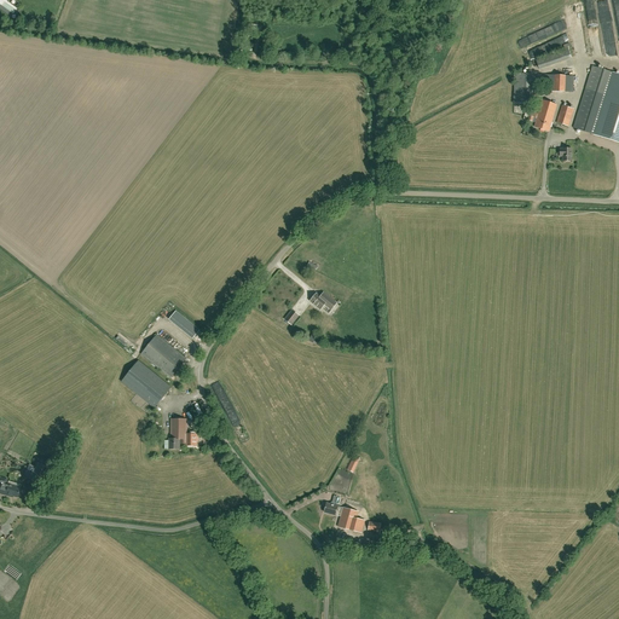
[(525,46),(568,29),(566,21),(521,38),(525,46)]
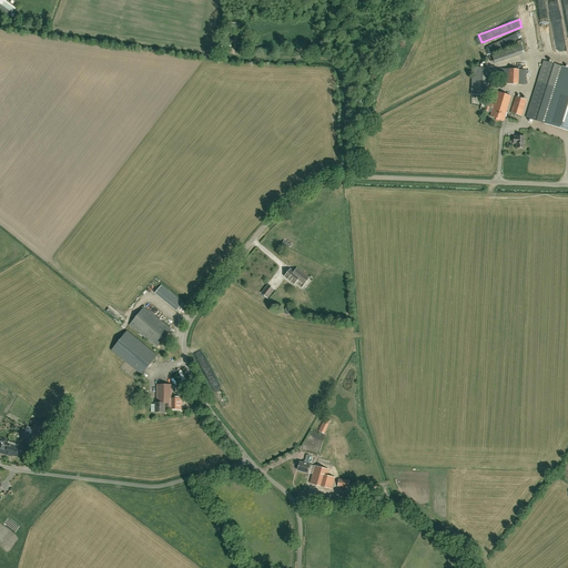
[(504,46),(523,38),(519,31),(500,39),(504,46)]
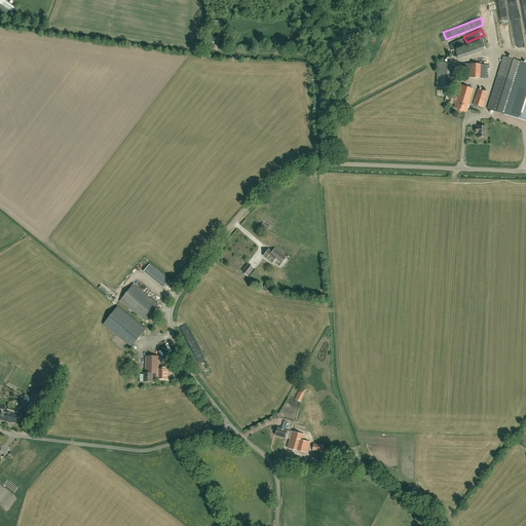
[(458,59),(486,50),(483,39),(485,38),(484,36),(478,38),(479,42),(455,48),(458,59)]
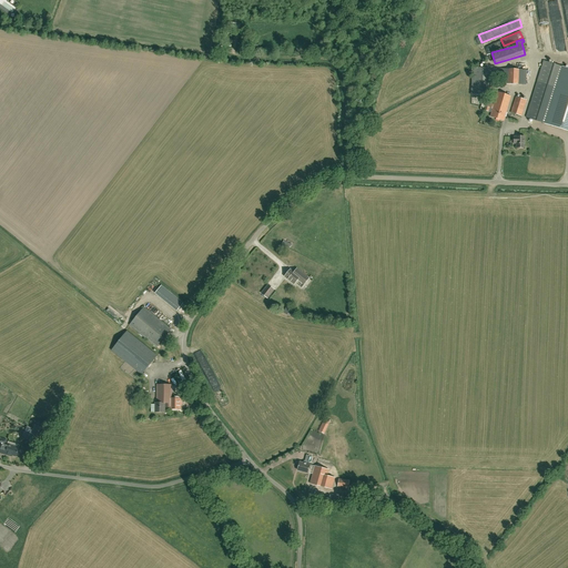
[(567,68),(566,68),(544,60),(538,81),(526,118),(547,124),(567,131),(567,68)]
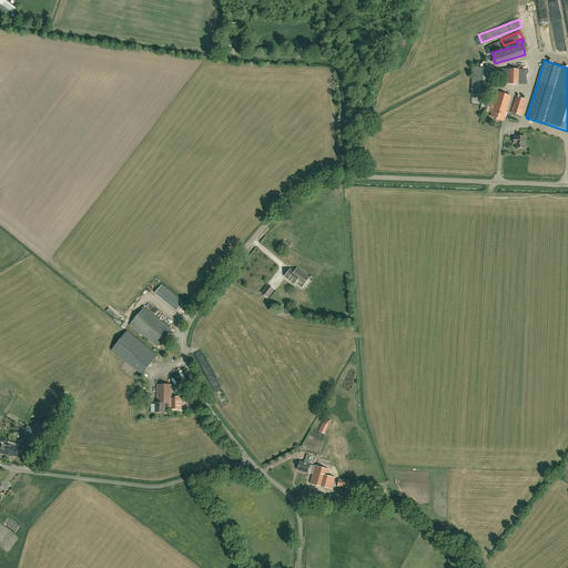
[(473,68),(472,95),(489,95),(490,68),(473,68)]
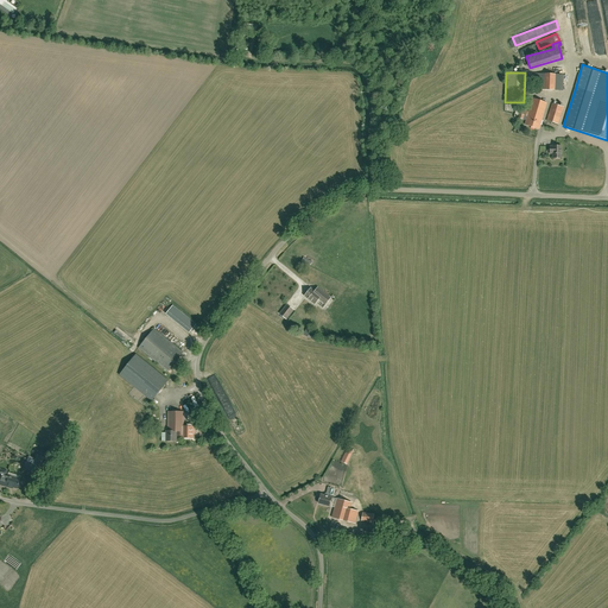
[(563,75),(537,74),(536,89),(563,90),(563,75)]
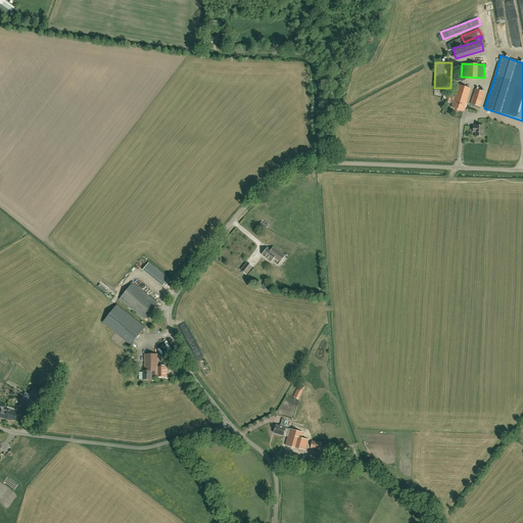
[(457,91),(453,103),(452,107),(464,111),(471,89),(455,84),(453,90),(457,91)]
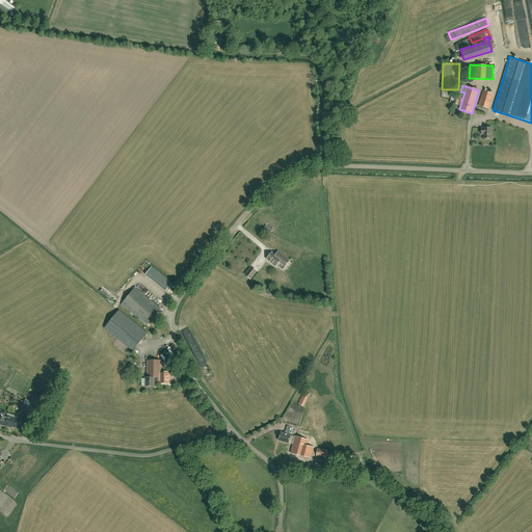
[(488,109),(493,94),(483,90),(478,106),(488,109)]
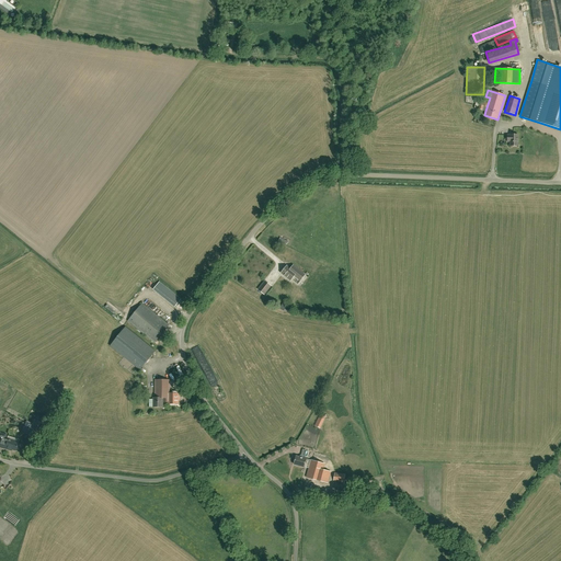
[(478,110),(485,111),(487,100),(477,99),(474,109),(478,109),(478,110)]
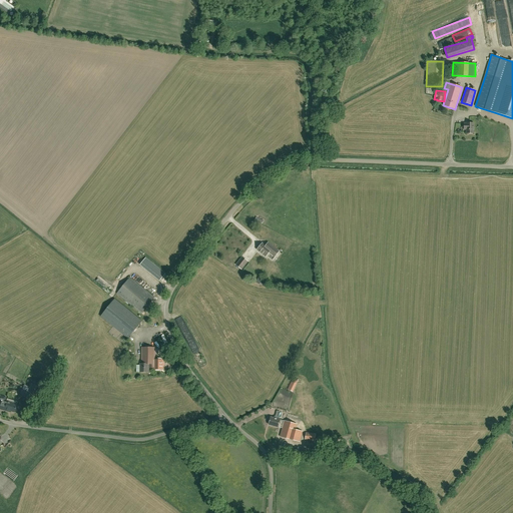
[(473,123),(466,123),(464,123),(464,129),(465,129),(466,129),(466,133),(473,133),(473,123)]
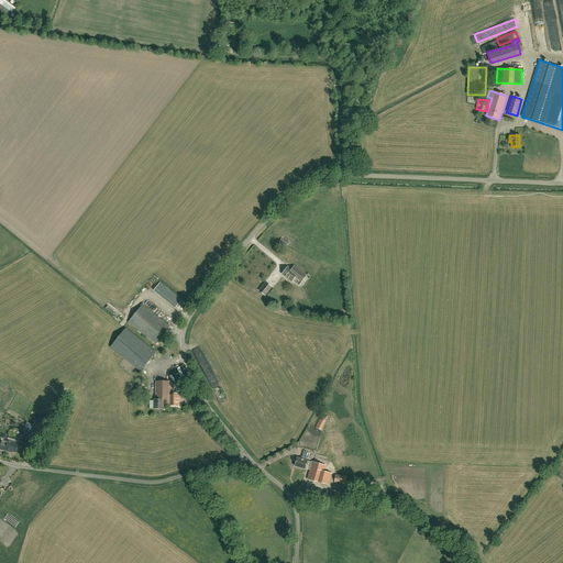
[(288,267),(283,274),(291,282),(296,277),(301,282),(306,276),(294,266),(291,269),(288,267)]
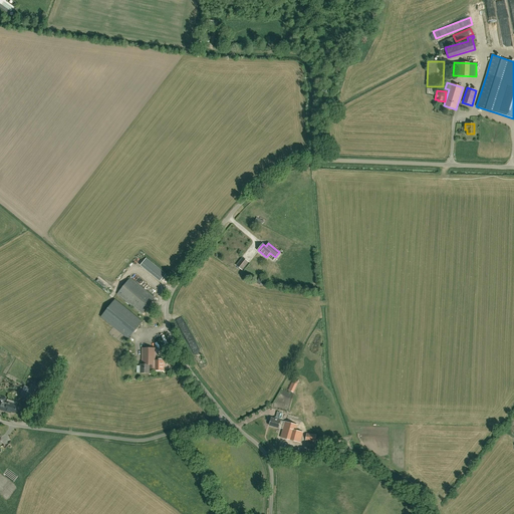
[(141,264),(161,281),(166,274),(147,258),(141,264)]
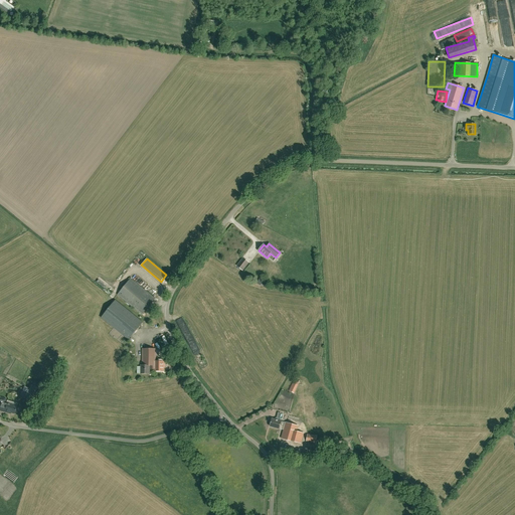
[(242,259),(236,266),(242,271),(248,263),(242,259)]
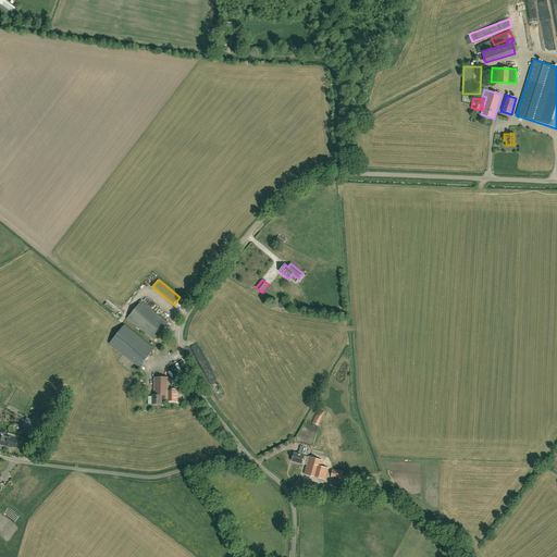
[(288,310),(291,306),(281,300),(277,307),(282,309),(283,307),(285,308),(288,310)]
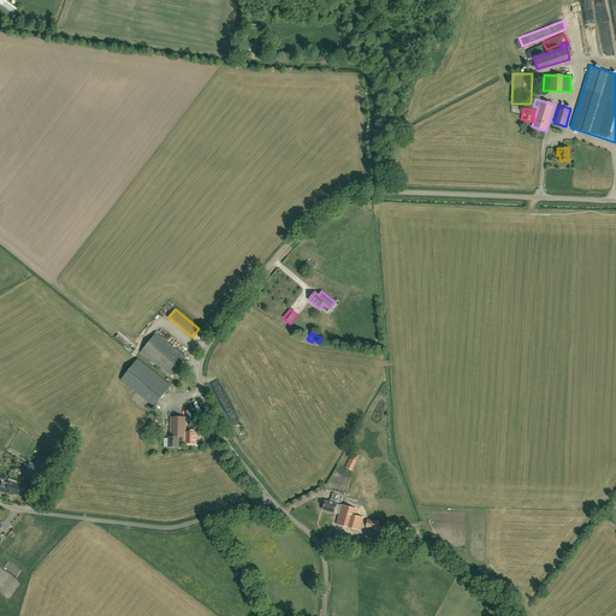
[(157,333),(141,353),(170,377),(185,357),(157,333)]
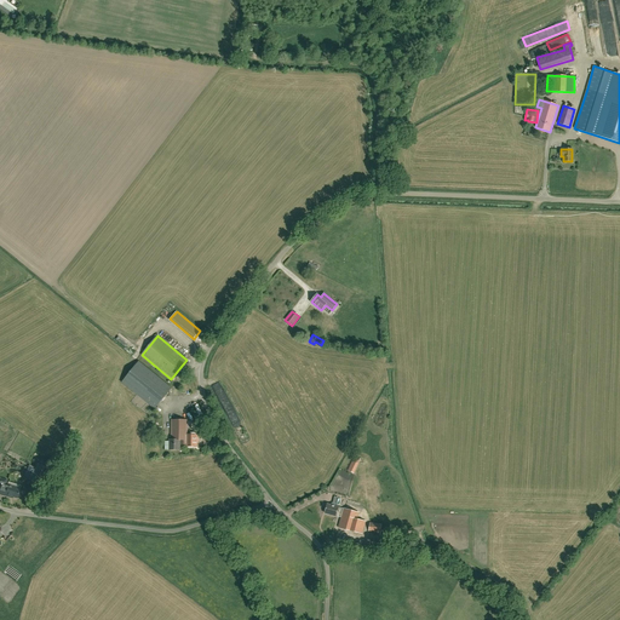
[(122,382),(155,409),(172,389),(139,361),(122,382)]
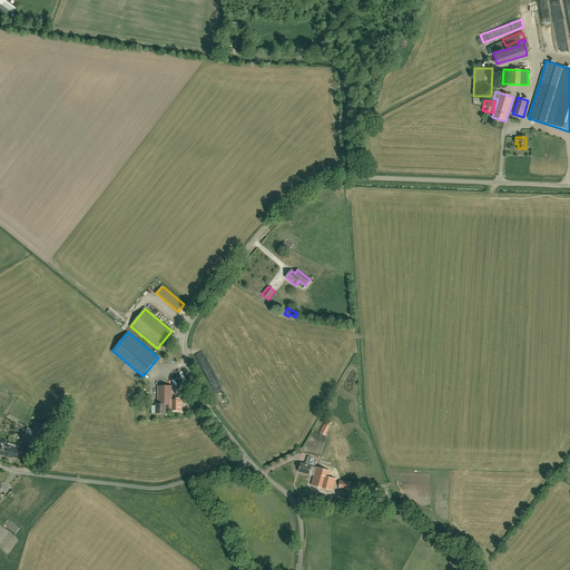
[(157,386),(157,404),(156,404),(156,413),(165,413),(165,409),(166,409),(165,404),(166,404),(167,409),(173,409),(173,411),(180,411),(180,405),(180,400),(173,400),(173,386),(157,386)]
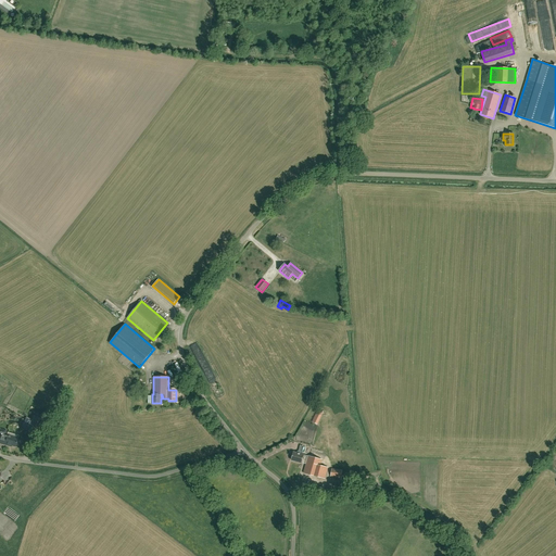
[(318,408),(312,422),(317,425),(323,412),(318,408)]
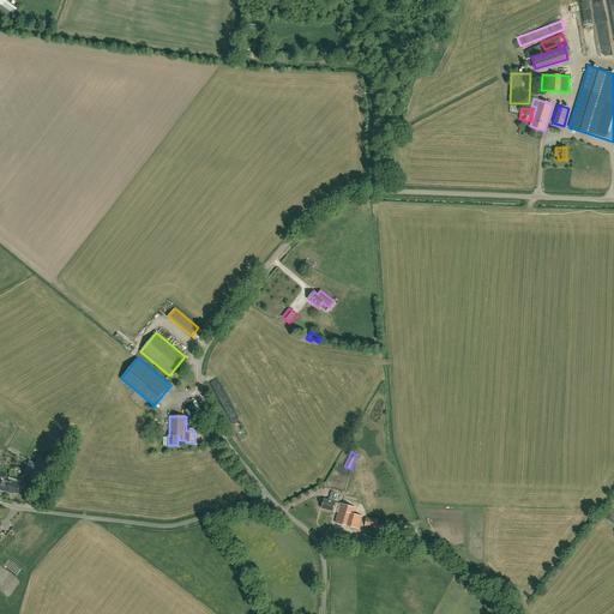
[(41,480),(48,465),(37,459),(30,474),(41,480)]
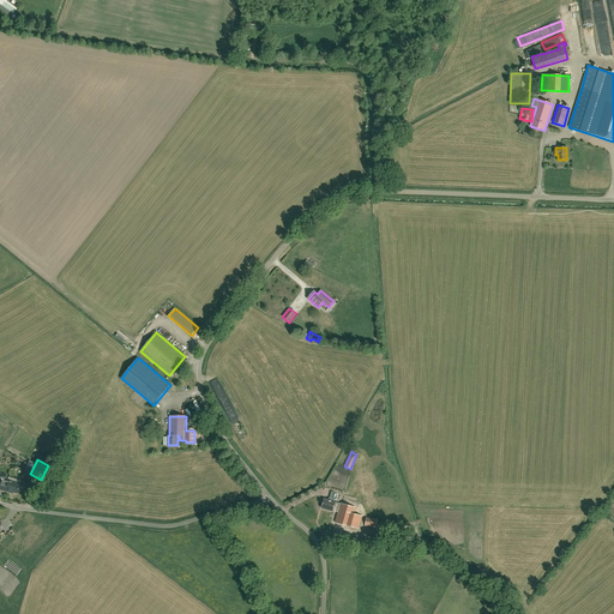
[(19,491),(20,489),(19,488),(18,488),(19,485),(7,481),(5,481),(6,475),(0,473),(0,488),(12,493),(12,492),(17,493),(17,492),(18,492),(19,492),(19,491)]
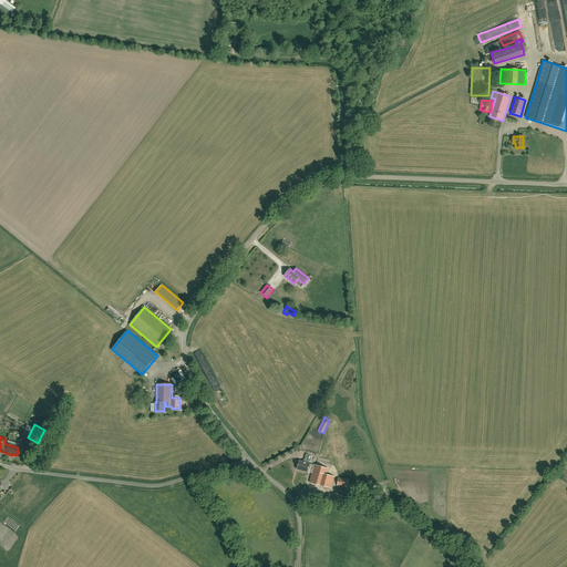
[(328,468),(315,465),(309,464),(299,461),(297,470),(310,473),(310,474),(311,475),(310,483),(331,488),(334,476),(327,475),(328,468)]
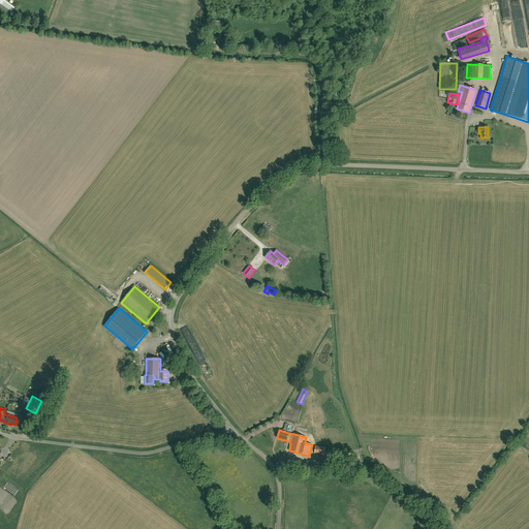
[(314,454),(324,455),(325,447),(315,446),(314,454)]
